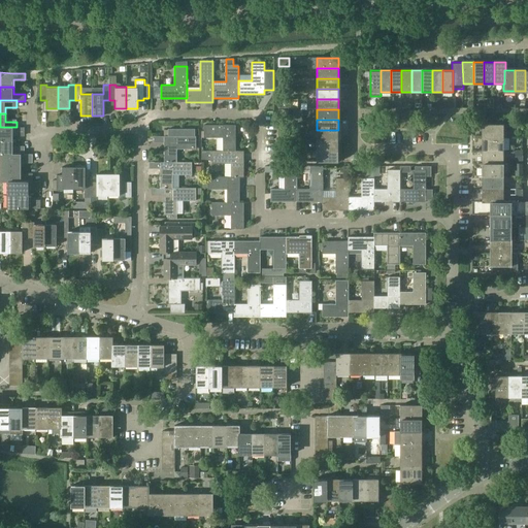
[(482,124),(482,137),(503,137),(503,124),(482,124)]
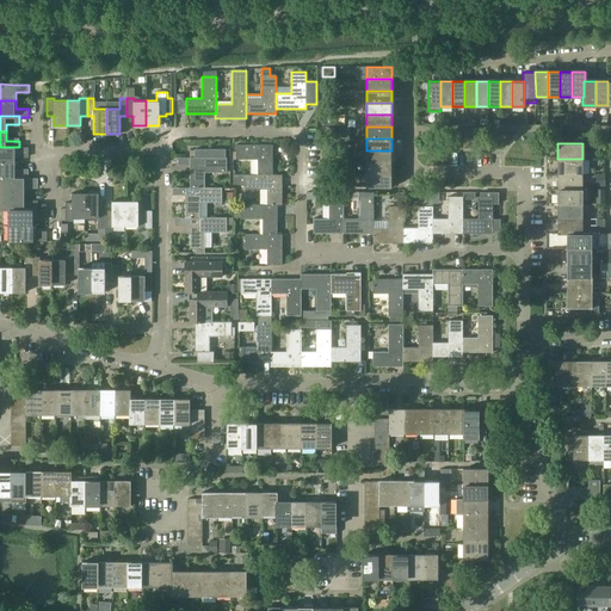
[(272,174),(272,144),(236,144),(236,159),(258,159),(258,173),(258,174),(272,174)]
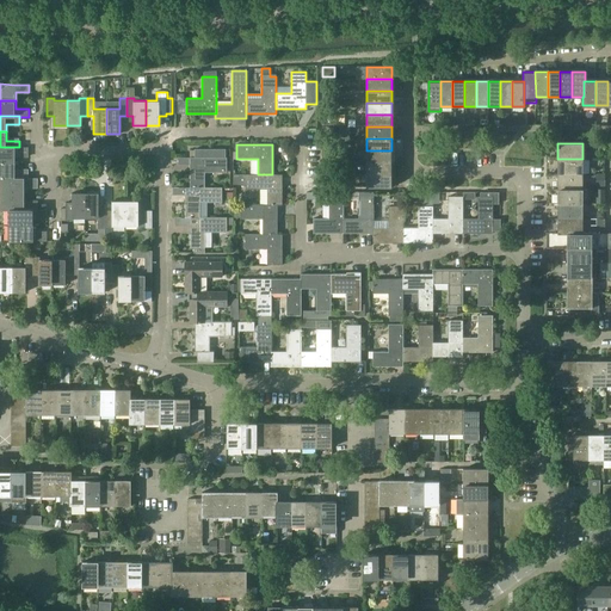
[(0,162),(16,164),(16,154),(29,154),(29,147),(19,147),(0,147),(0,162)]
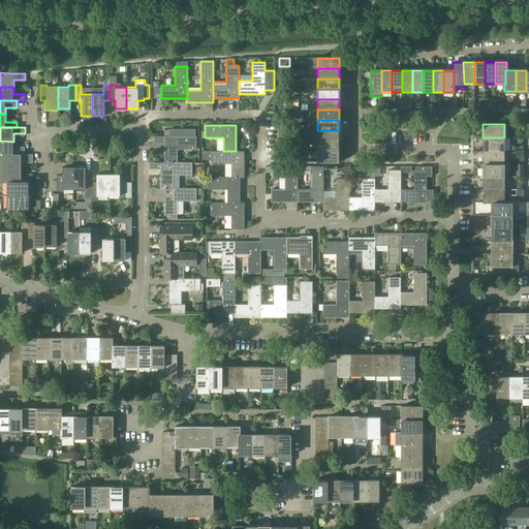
[(195,136),(195,131),(195,129),(168,129),(168,130),(168,131),(168,136),(164,136),(154,136),(154,143),(164,143),(164,162),(177,162),(177,149),(196,149),(196,136),(195,136)]
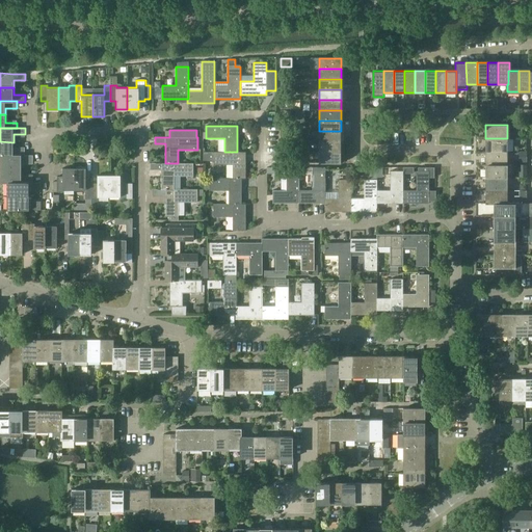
[(319,131),(319,141),(341,141),(341,131),(319,131)]
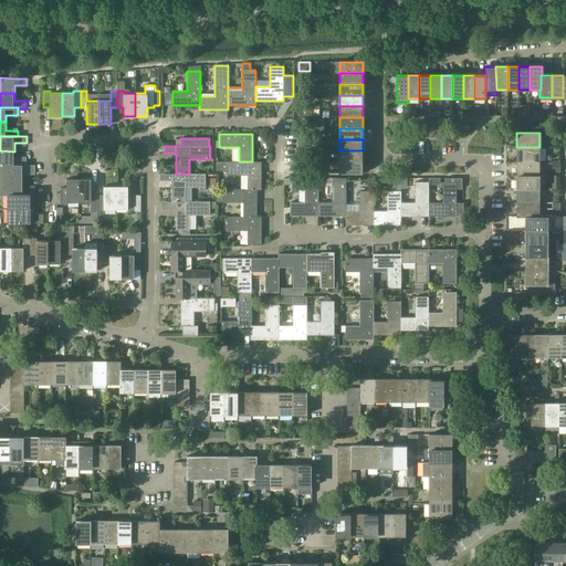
[(516,147),(516,160),(540,160),(540,147),(516,147)]
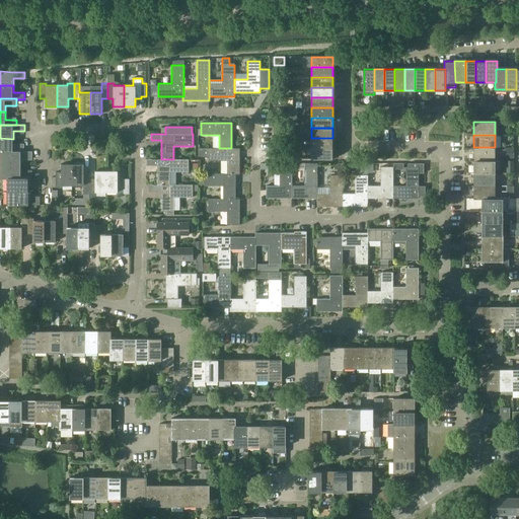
[(0,151),(24,152),(24,151),(24,145),(13,145),(13,139),(0,138),(0,151)]
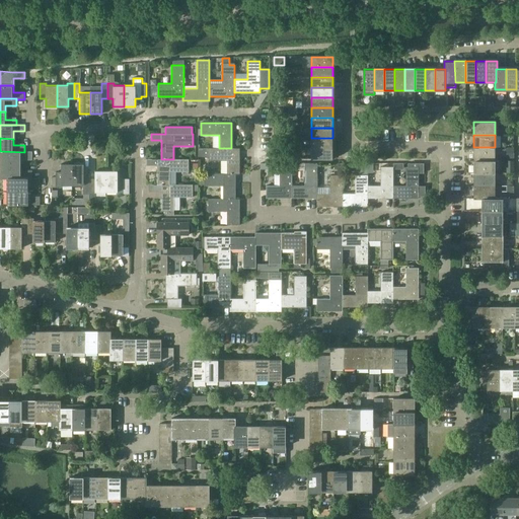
[(332,148),(332,138),(311,138),(311,148),(332,148)]
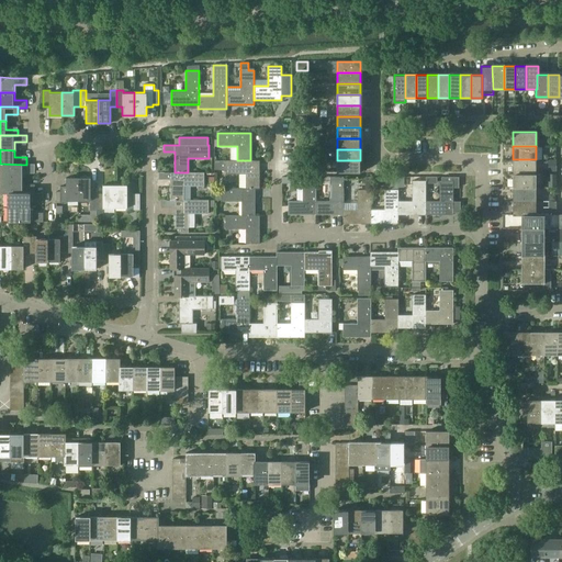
[(239,173),(239,188),(246,188),(255,188),(255,189),(259,189),(259,160),(250,160),(237,160),(237,159),(215,159),(215,169),(226,169),(226,173),(239,173)]
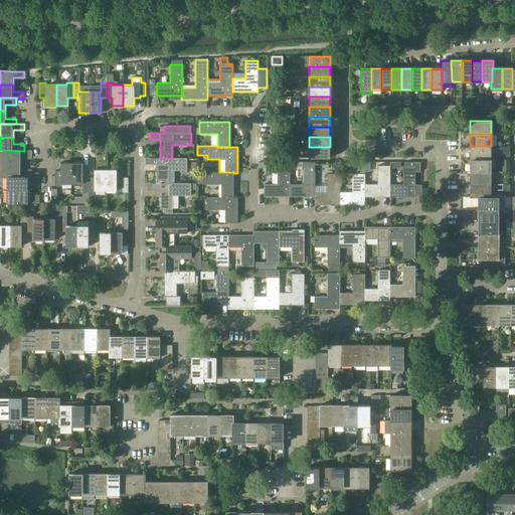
[(491,159),(491,146),(470,146),(470,159),(491,159)]
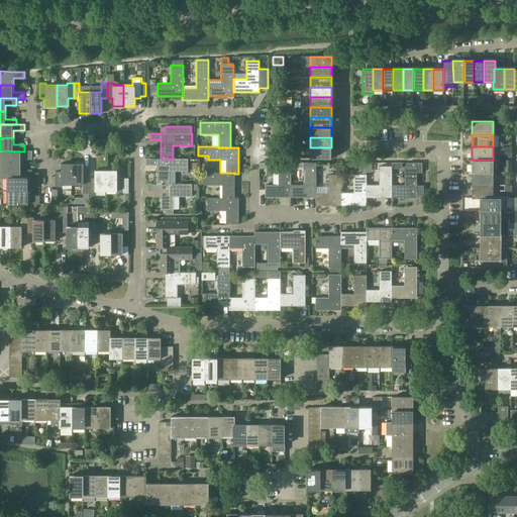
[(331,158),(331,147),(310,147),(310,158),(331,158)]
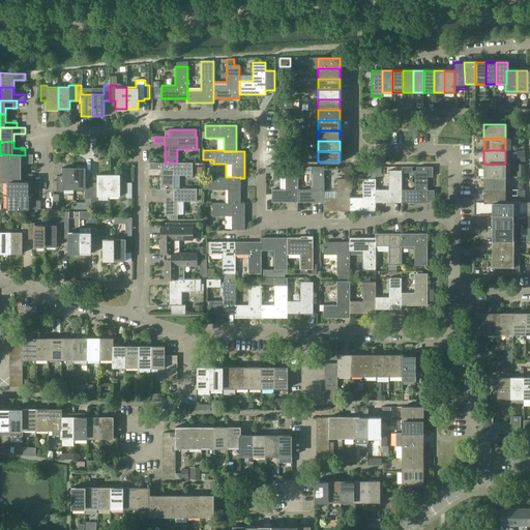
[(32,154),(25,154),(25,155),(0,154),(0,168),(21,169),(21,160),(32,160),(32,154)]
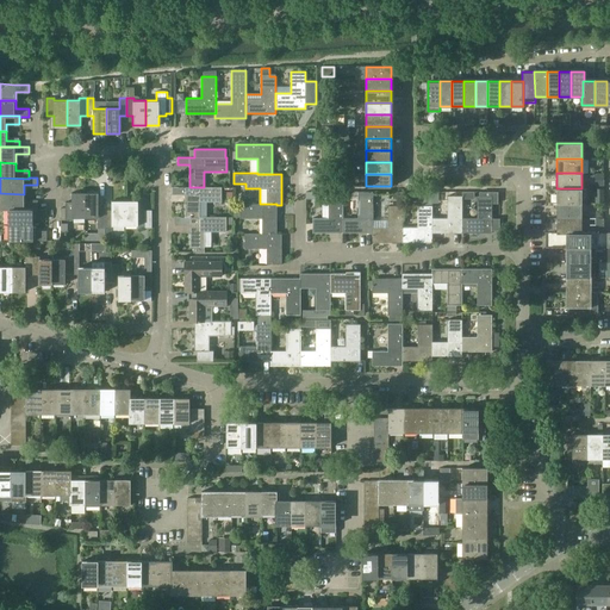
[(185,217),(190,217),(199,217),(199,216),(199,201),(222,201),(222,187),(204,187),(190,187),(185,187),(185,217)]
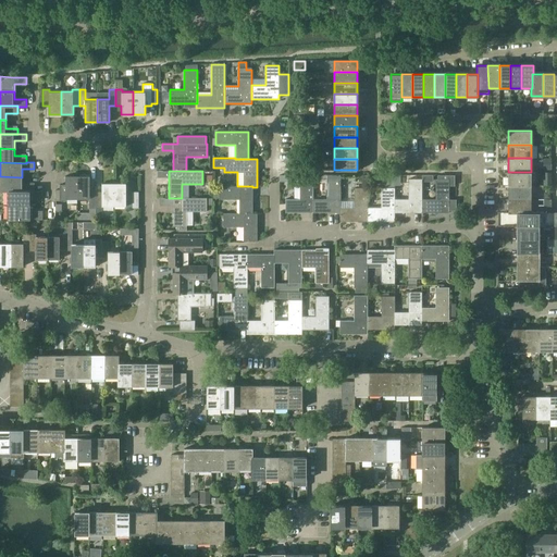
[(531,185),(531,172),(508,172),(508,185),(531,185)]
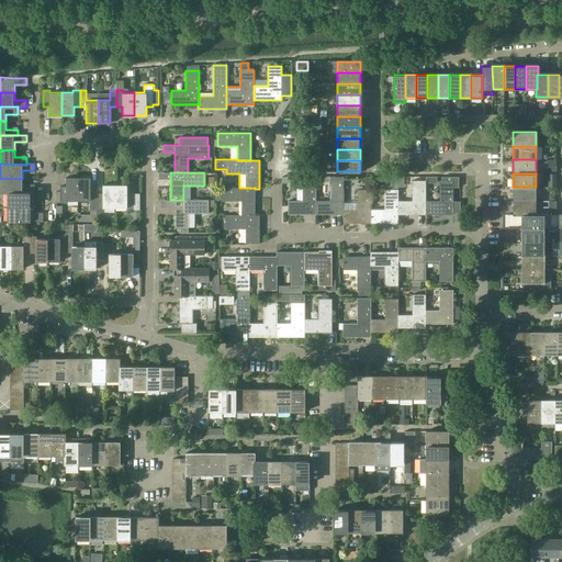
[(330,201),(316,201),(316,214),(343,214),(344,210),(344,180),(344,177),(330,177),(330,180),(330,201)]
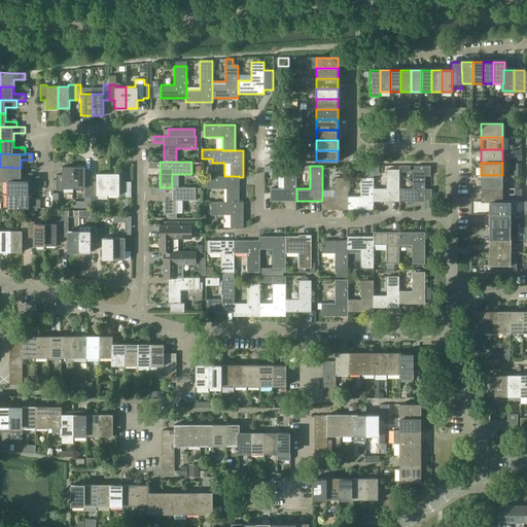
[(21,175),(21,168),(0,167),(0,180),(7,181),(7,180),(33,181),(33,180),(33,175),(21,175)]
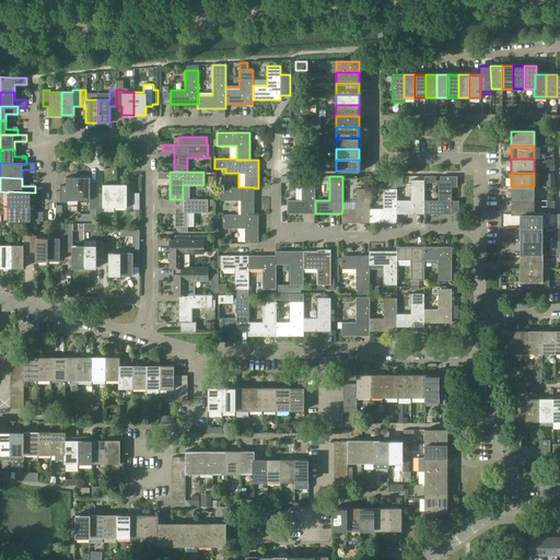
[(67,199),(79,199),(78,177),(66,177),(66,186),(60,186),(60,201),(67,201),(67,199)]
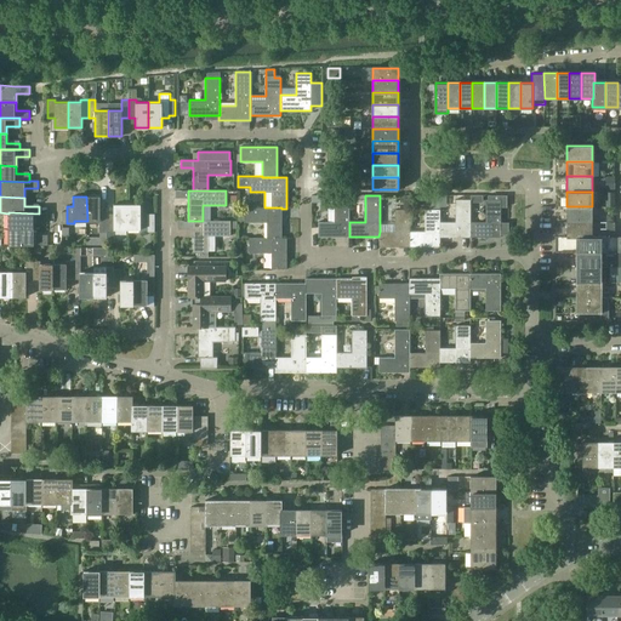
[(101,197),(86,197),(87,221),(100,221),(100,232),(108,232),(107,214),(101,214),(101,197)]
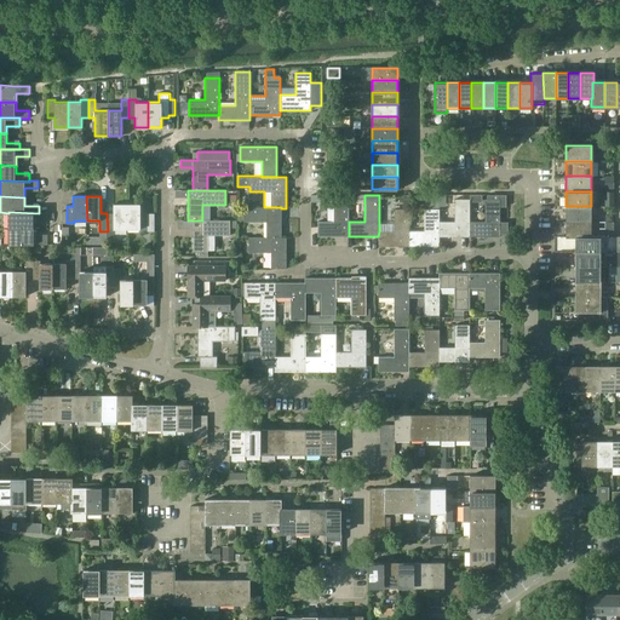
[(319,236),(349,236),(349,222),(349,199),(333,199),(333,222),(319,222),(319,236)]
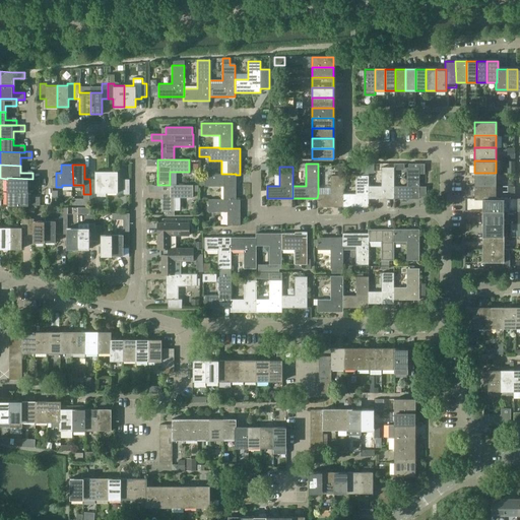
[(381,186),(369,186),(369,198),(394,198),(394,186),(394,167),(389,167),(383,167),(381,167),(381,186)]
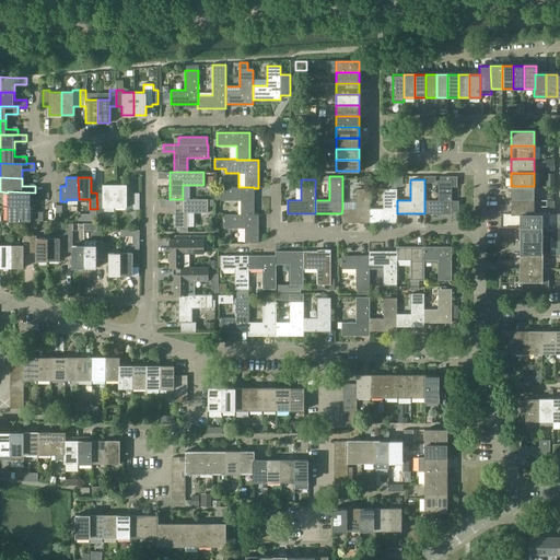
[(452,187),(452,179),(438,179),(438,200),(424,200),(424,213),(452,213),(452,187)]
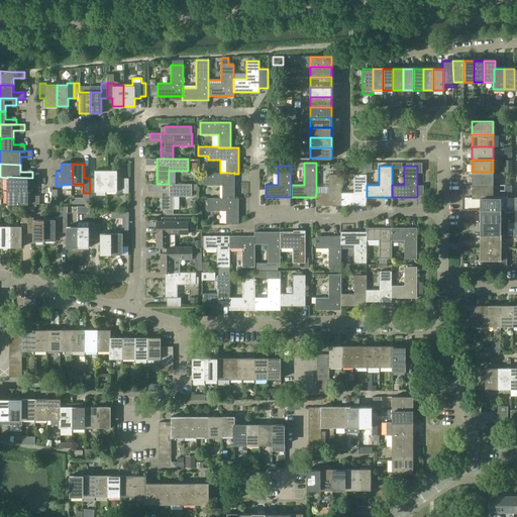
[(95,178),(89,178),(90,193),(95,193),(95,191),(106,191),(106,170),(95,170),(95,178)]
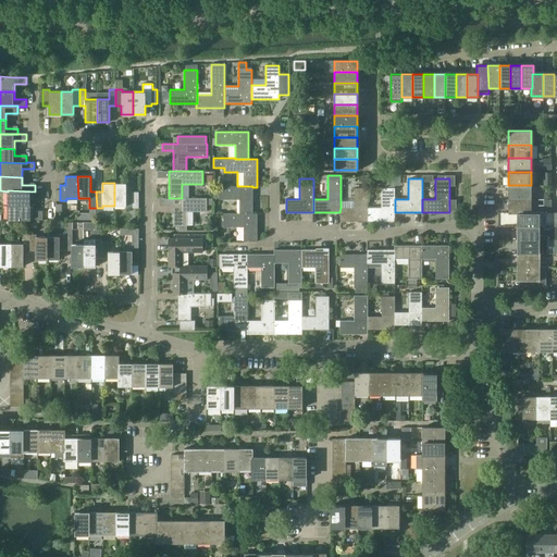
[(126,183),(114,183),(114,206),(125,206),(125,208),(132,208),(132,192),(126,192),(126,183)]
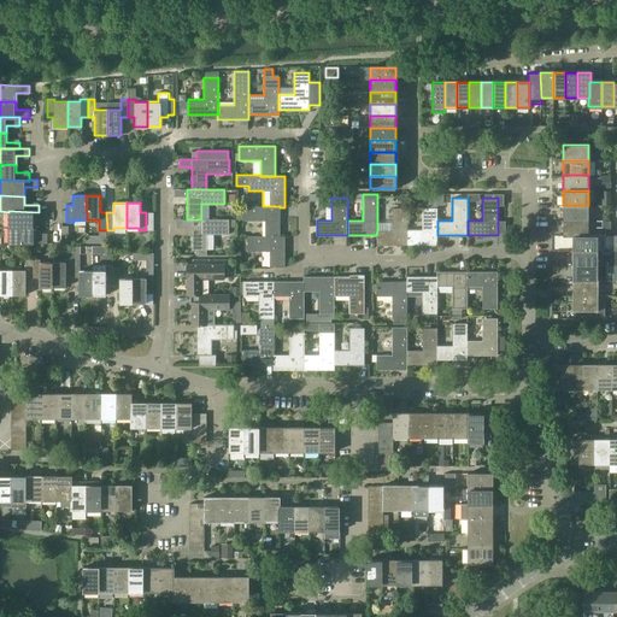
[(563,205),(563,219),(588,221),(588,205),(563,205)]
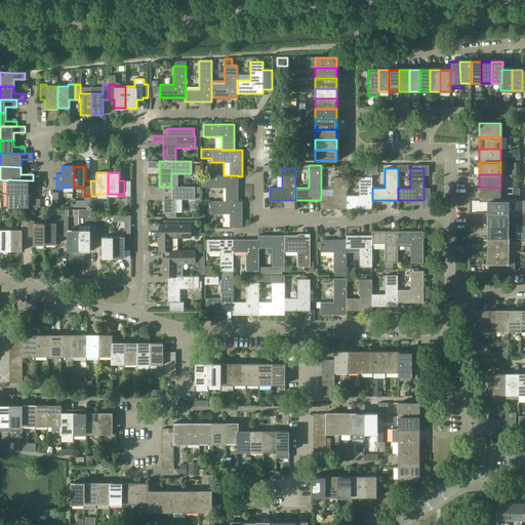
[(238,201),(238,176),(238,175),(230,175),(224,175),(207,175),(207,180),(207,188),(226,188),(226,201),(238,201)]
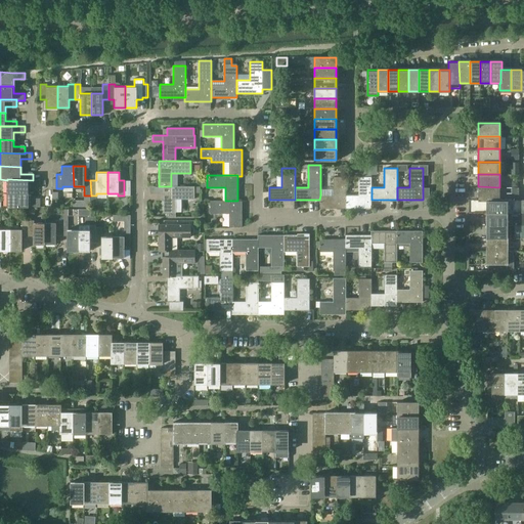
[(319,208),(346,208),(346,195),(346,176),(334,176),(334,195),(320,195),(319,200),(319,208)]
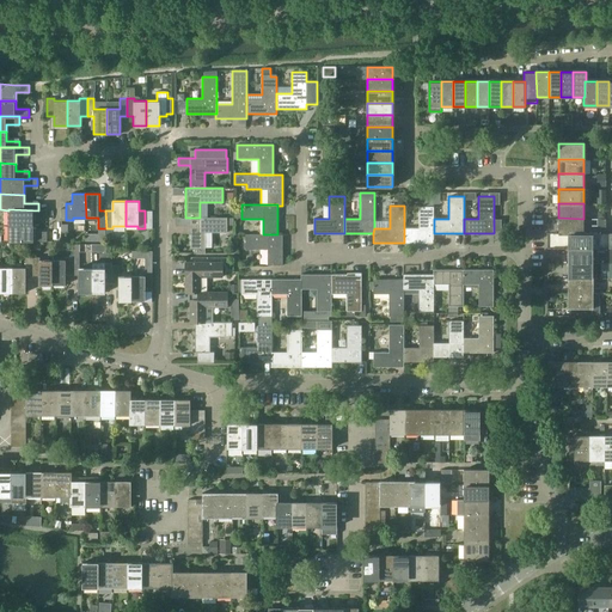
[(434,243),(434,233),(434,219),(434,206),(420,206),(420,228),(404,228),(404,243),(434,243)]
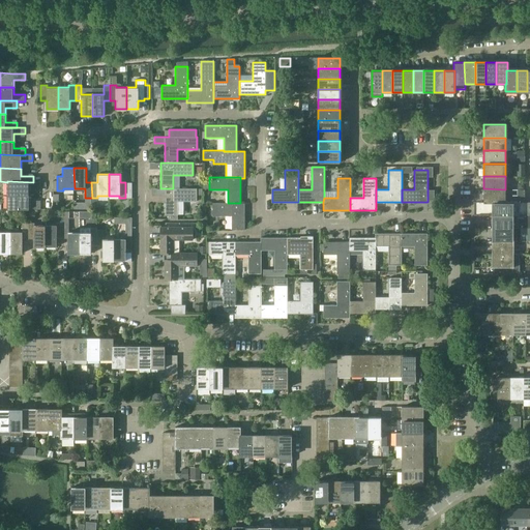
[(40,181),(33,181),(33,182),(7,181),(7,182),(7,196),(29,196),(29,187),(40,188),(40,181)]
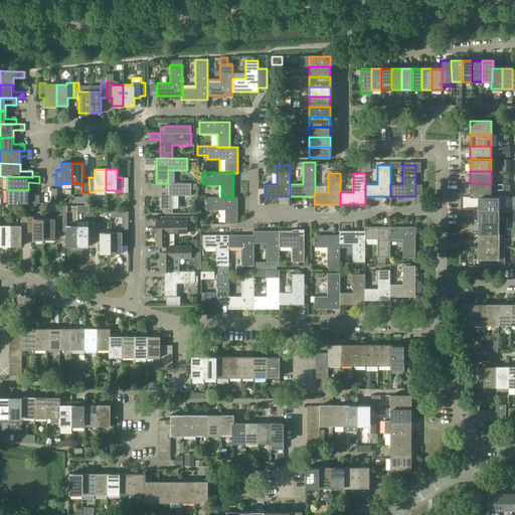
[(191,183),(168,182),(168,183),(160,183),(160,208),(163,208),(163,212),(172,212),(172,195),(191,195),(191,183)]
